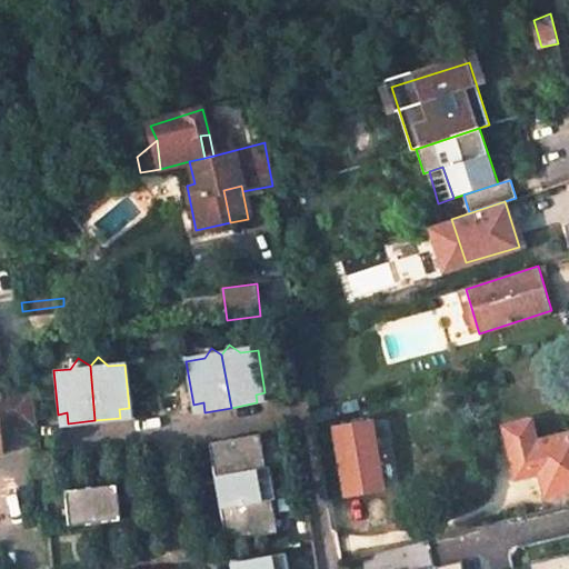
[(0,392),(0,451),(1,452),(3,452),(1,429),(35,425),(31,389),(0,392)]
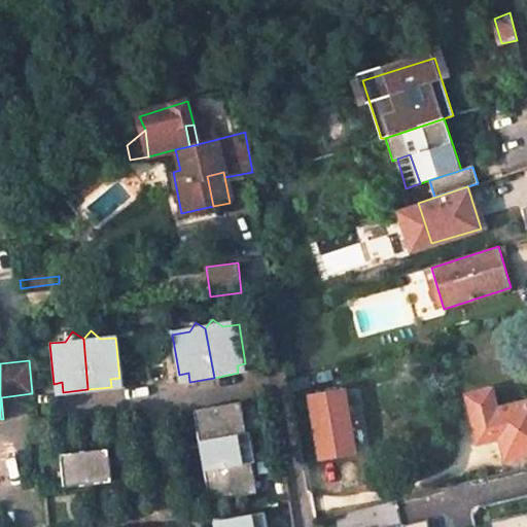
[(238,373),(247,372),(245,363),(237,365),(238,373)]
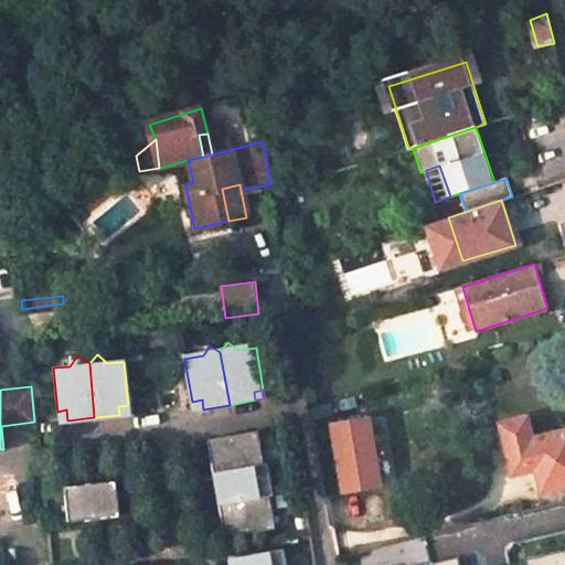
[(192,402),(194,412),(203,409),(202,400),(192,402)]
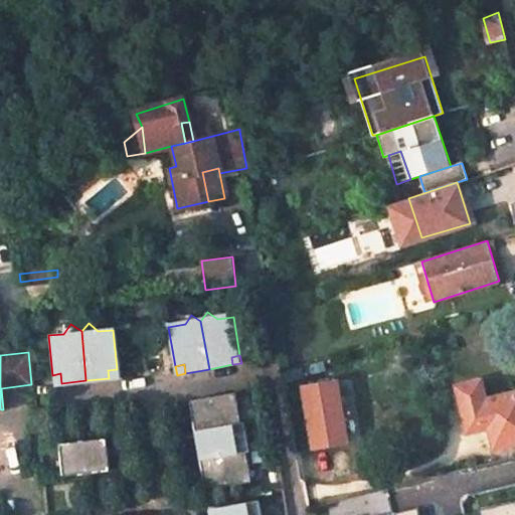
[(109,378),(118,377),(117,369),(108,370),(109,378)]
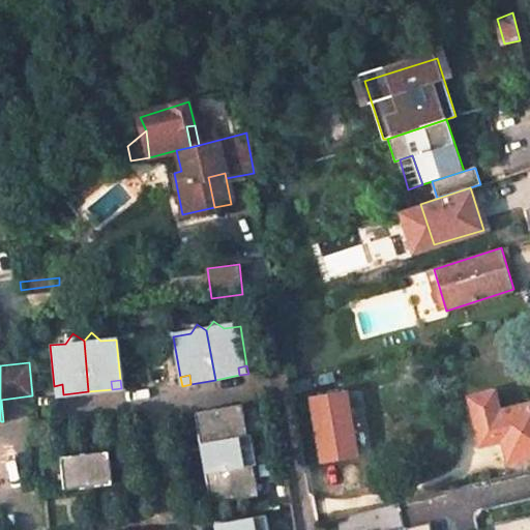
[(54,386),(54,395),(63,394),(62,384),(54,386)]
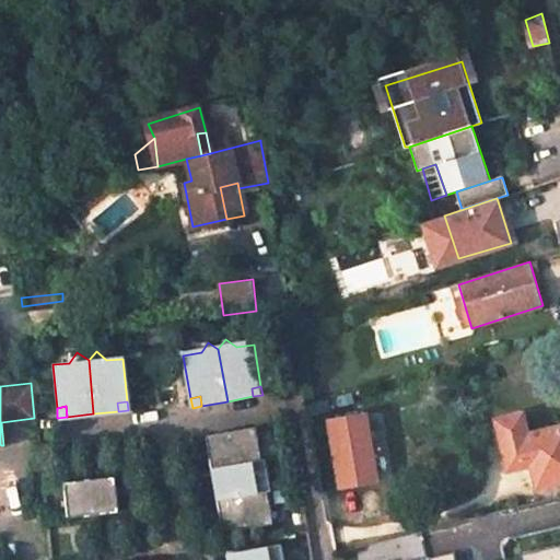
[(523,416),(497,422),(509,469),(532,464),(525,435),(528,435),(523,416)]
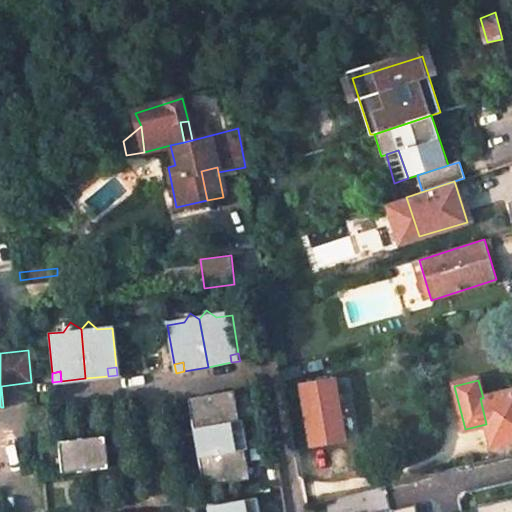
[(348,381),(309,385),(316,452),(355,447),(348,381)]
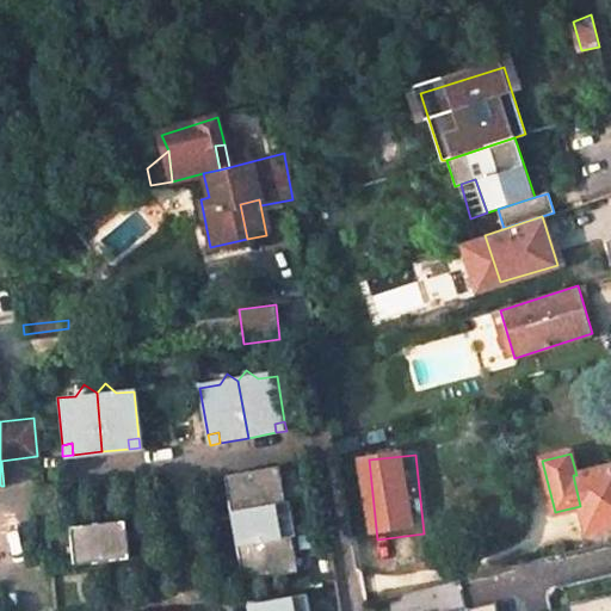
[(610,466),(576,475),(573,475),(580,506),(586,531),(610,524),(610,466)]
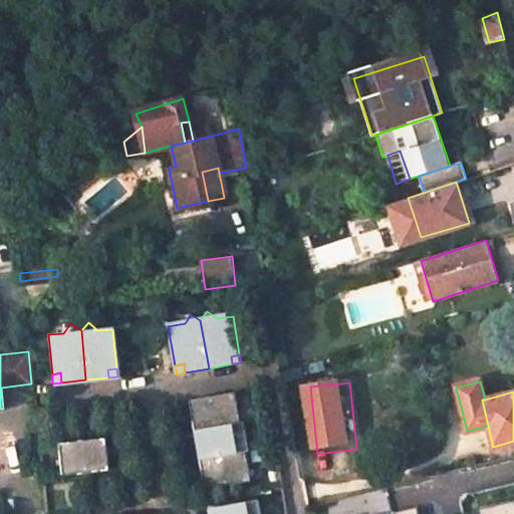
[(236,394),(191,402),(196,432),(203,431),(241,424),(236,394)]
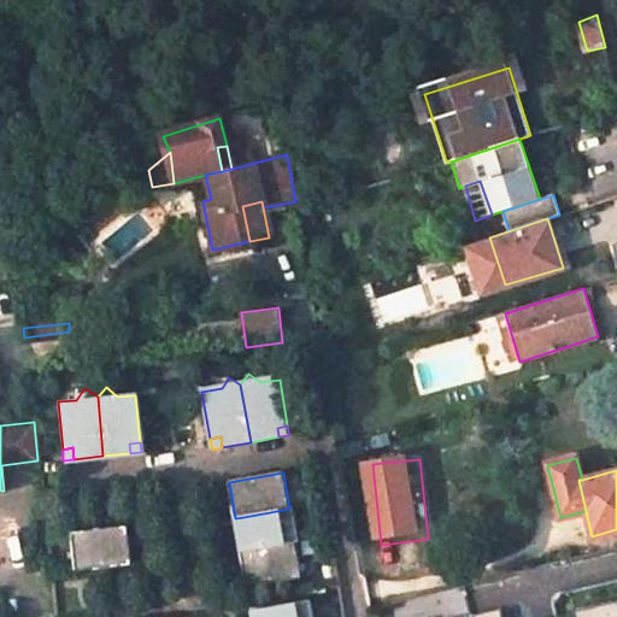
[(300,542),(294,507),(289,509),(244,517),(246,528),(236,529),(241,553),(295,544),(300,542)]
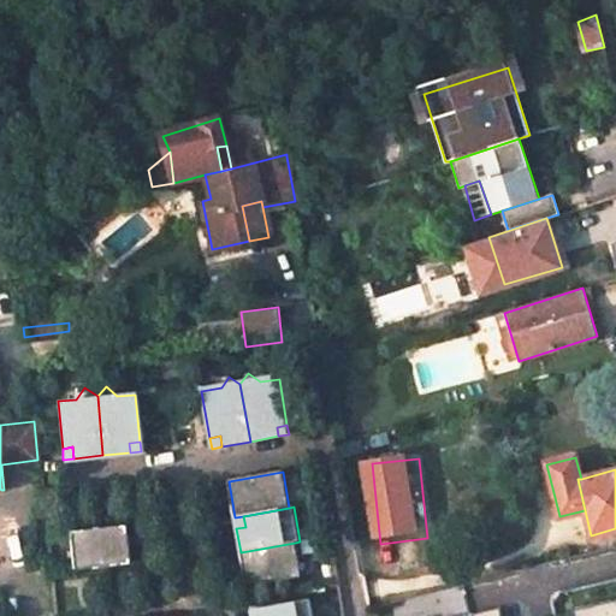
[(243,516),(235,517),(236,528),(246,527),(243,516)]
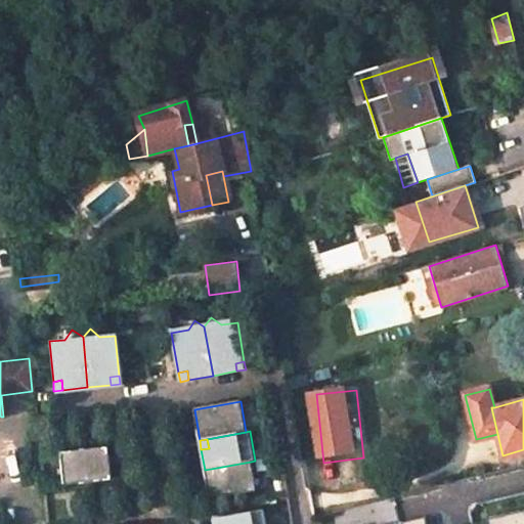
[(107,477),(103,445),(59,449),(57,450),(60,482),(107,477)]
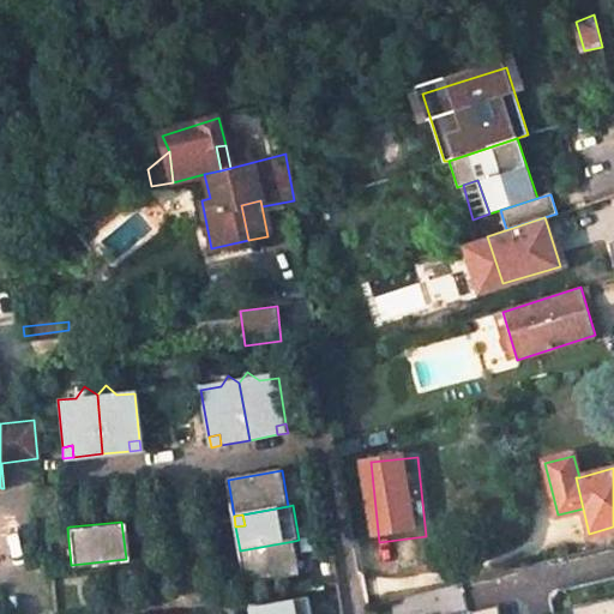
[(246,585),(300,576),(294,541),(240,551),(246,585)]
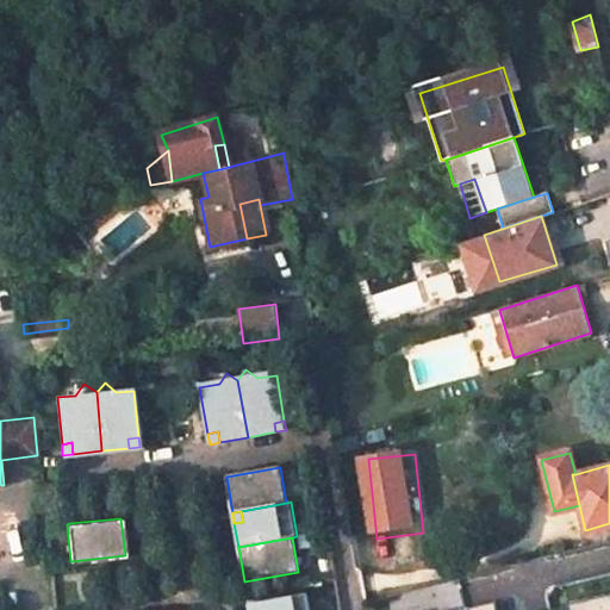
[(462,609),(456,583),(387,598),(390,609),(502,609),(500,603),(467,609),(462,609)]
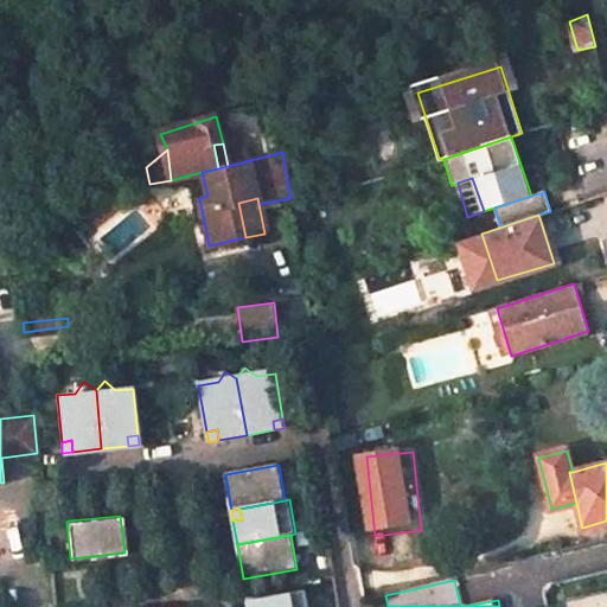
[(606,606),(606,589),(587,595),(589,606),(606,606)]
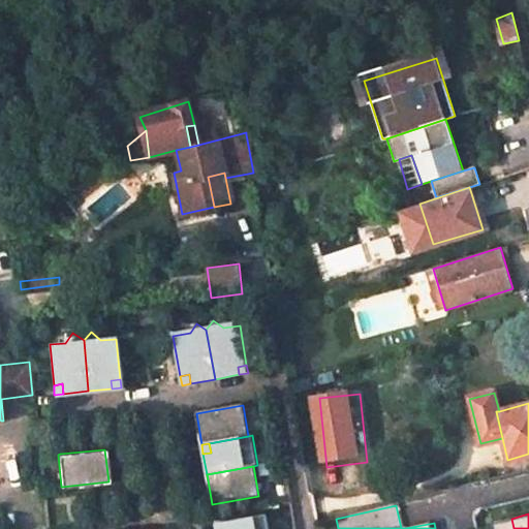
[(268,528),(267,516),(224,524),(224,528),(268,528)]
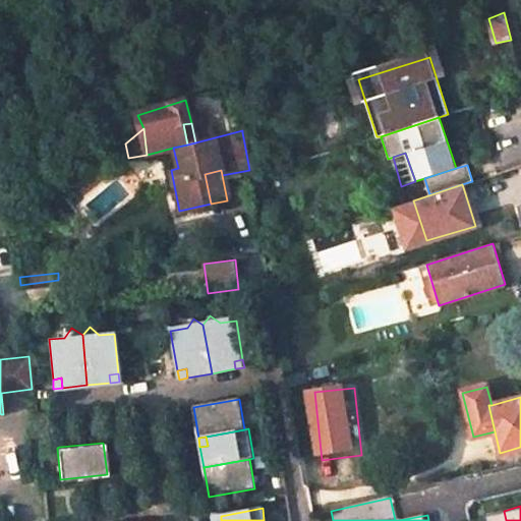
[(328,520),(327,510),(311,514),(311,520),(328,520)]
